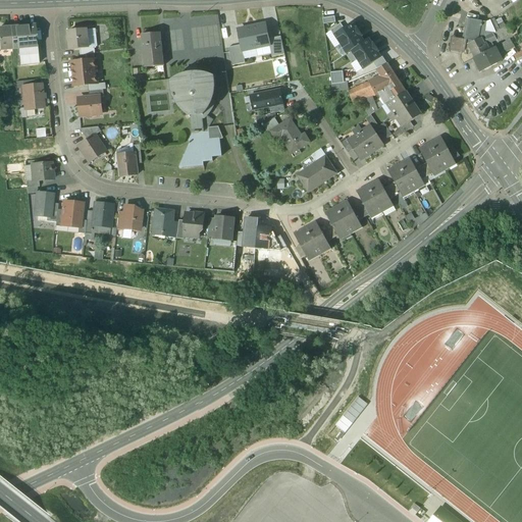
[(487,23),(466,19),(461,50),(465,51),(469,49),(467,46),(481,39),(492,34),(485,32),(487,23)]
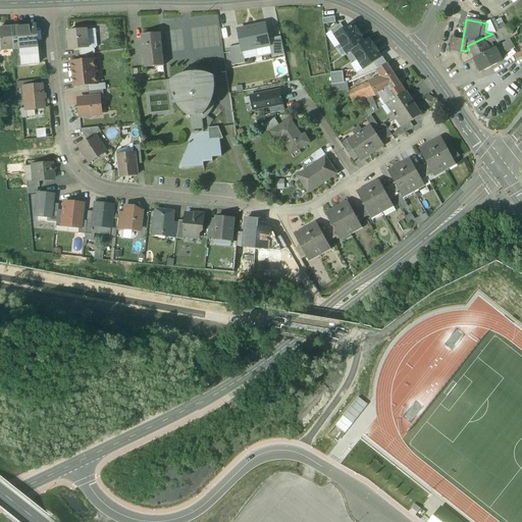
[(351,52),(365,43),(353,24),(334,37),(347,55),(351,52)]
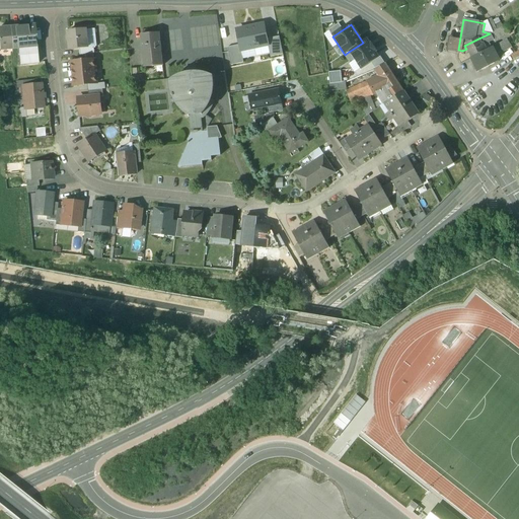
[(265,25),(250,28),(254,50),(269,47),(268,41),(265,25)]
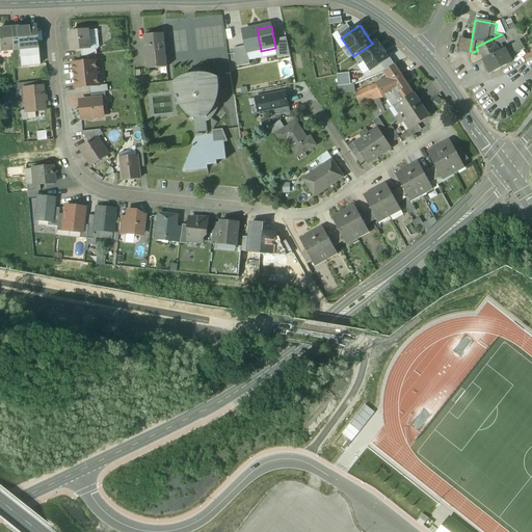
[(35,27),(9,29),(11,50),(12,51),(19,50),(37,49),(35,27)]
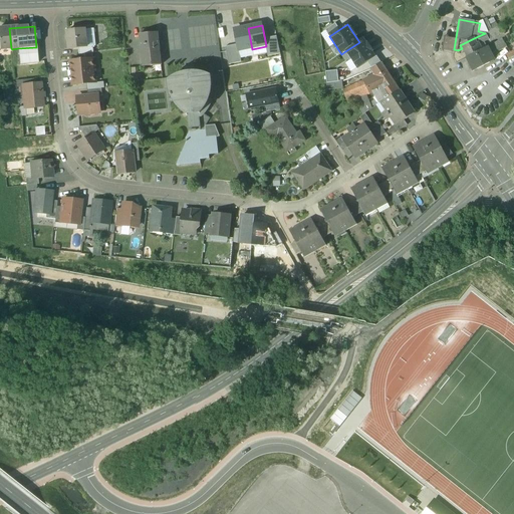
[(500,26),(496,28),(500,36),(504,33),(500,26)]
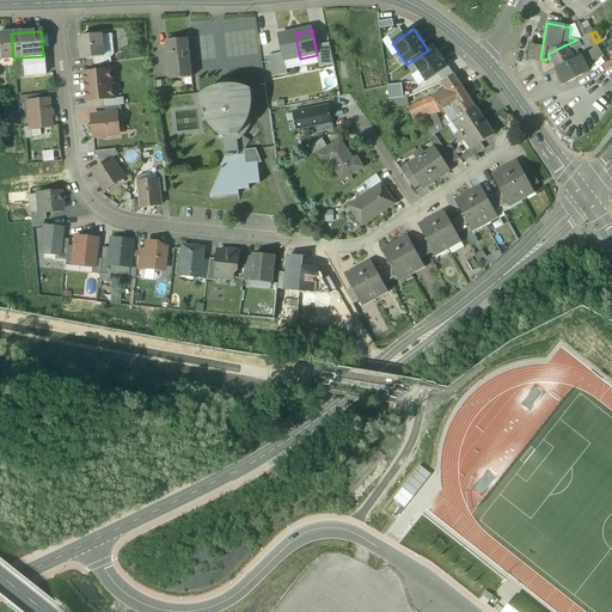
[(11,34),(0,34),(0,59),(13,57),(11,34)]
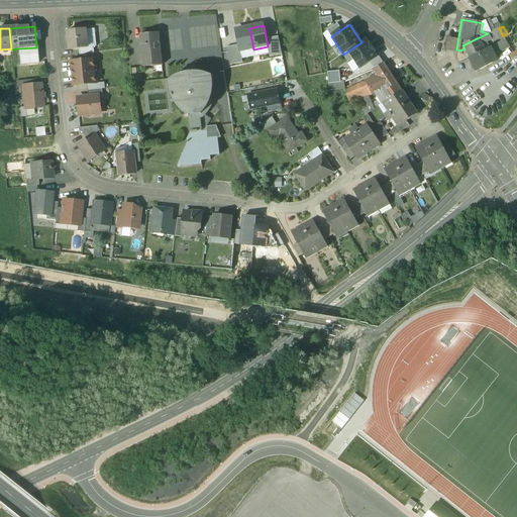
[(240,52),(253,49),(249,28),(236,30),(239,45),(240,52)]
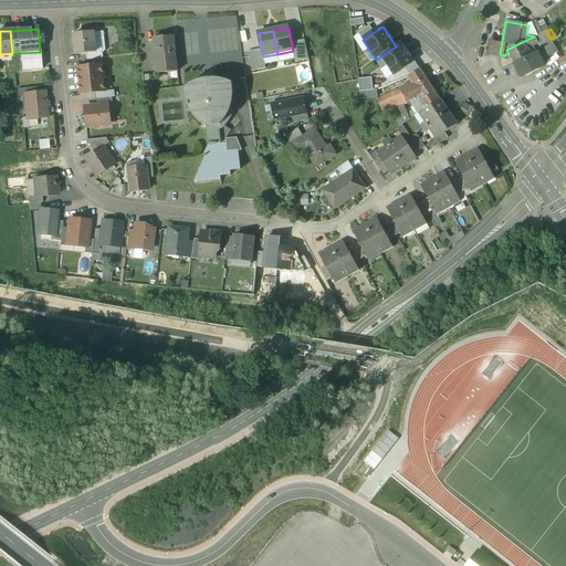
[(546,31),(534,37),(537,42),(545,55),(547,54),(556,49),(551,40),(546,31)]
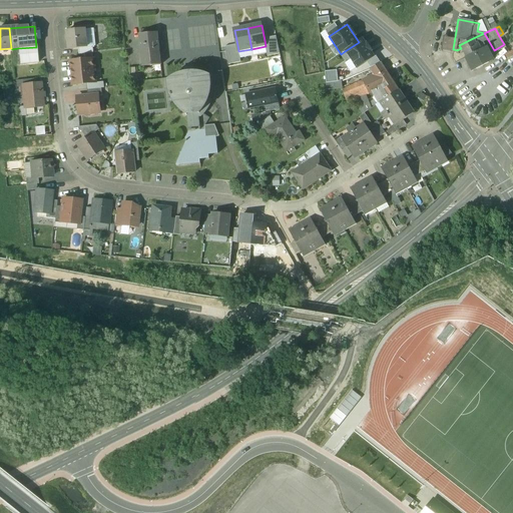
[(94,29),(85,30),(87,47),(93,46),(96,46),(94,29)]
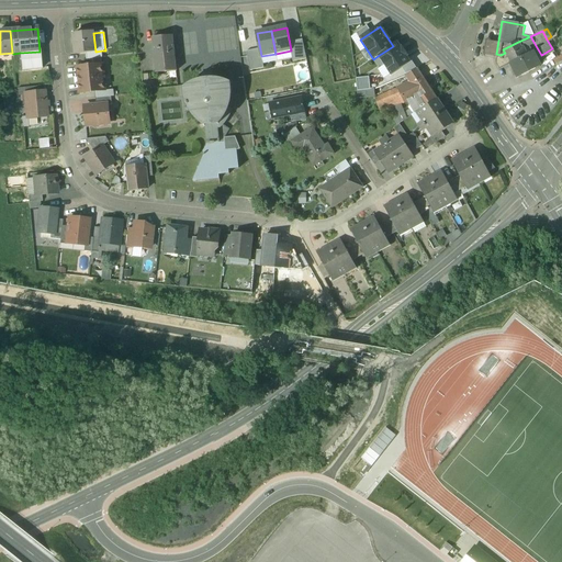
[(93,33),(74,35),(76,54),(87,53),(96,52),(93,33)]
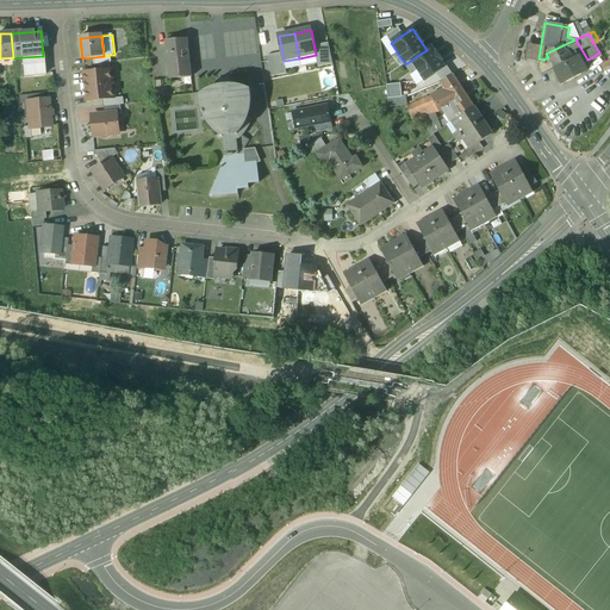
[(187,39),(167,42),(169,69),(191,67),(187,39)]
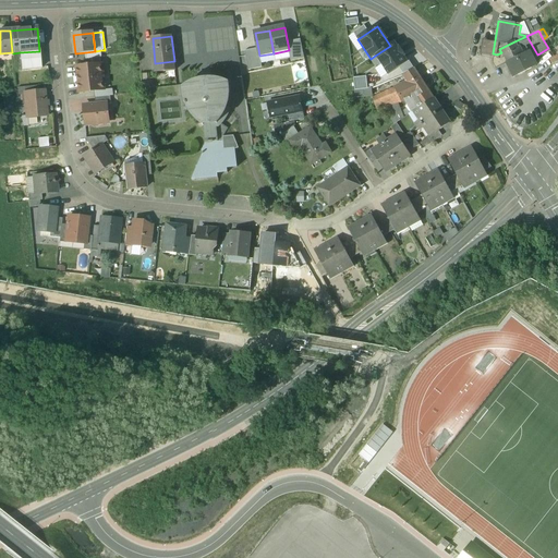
[(526,36),(514,41),(518,47),(530,41),(526,36)]
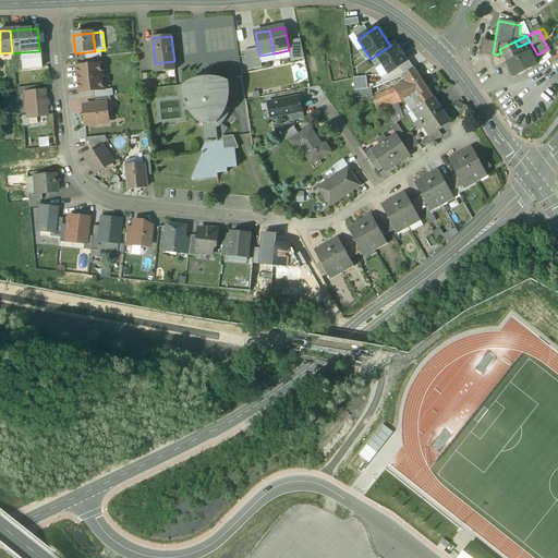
[(301,40),(288,44),(292,62),(304,59),(301,40)]
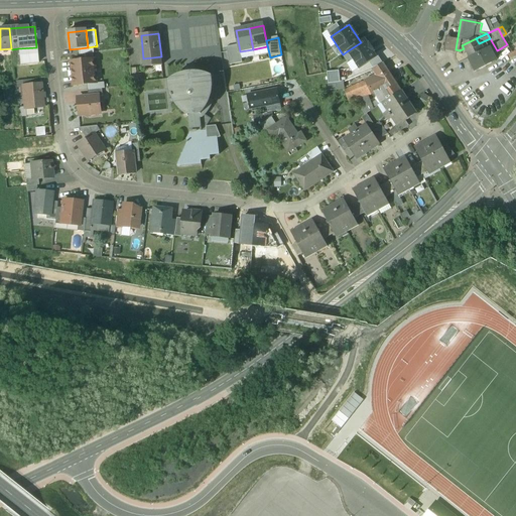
[(361,42),(347,51),(359,70),(378,56),(366,38),(361,42)]
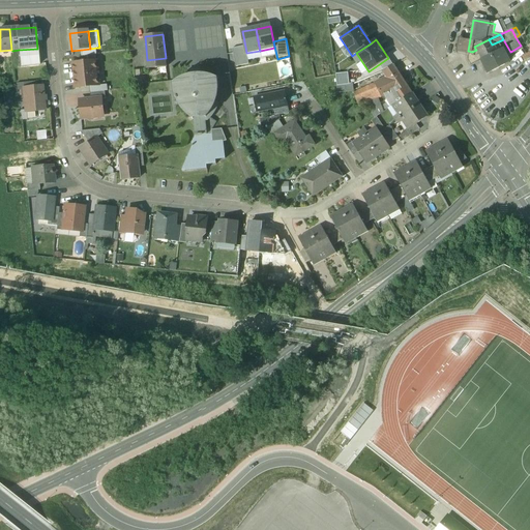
[(489,39),(474,47),(476,50),(481,60),(496,53),(492,45),(489,39)]
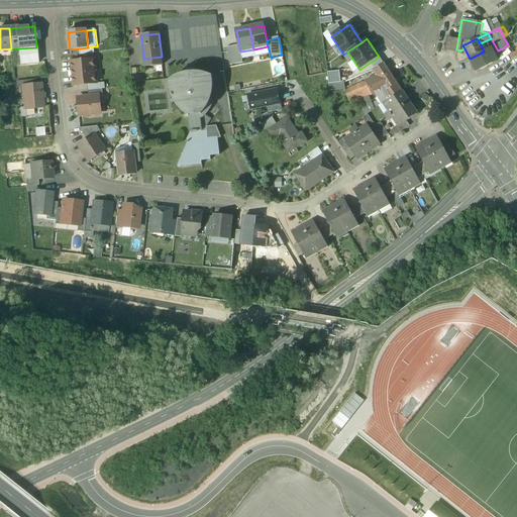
[(240,52),(239,45),(226,47),(230,65),(242,63),(240,52)]
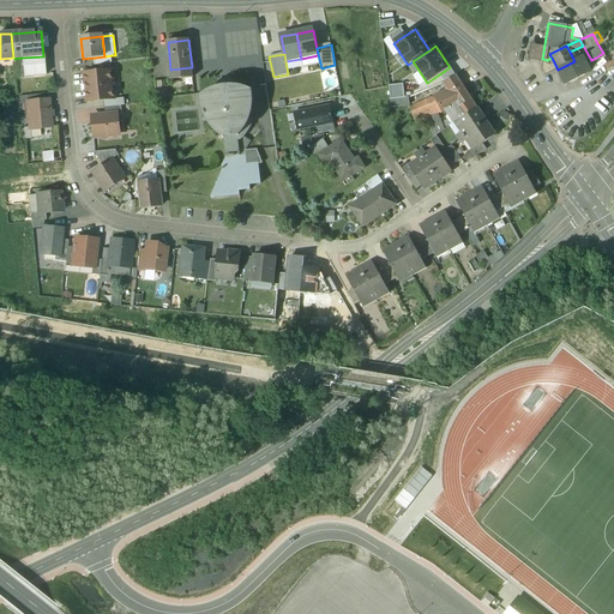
[(112,55),(104,56),(95,58),(95,65),(112,62),(112,55)]
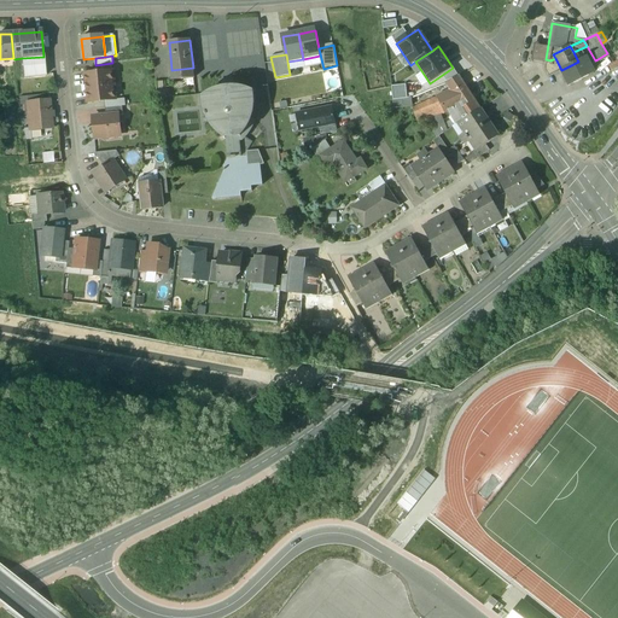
[(44,57),(22,58),(24,79),(46,76),(44,57)]
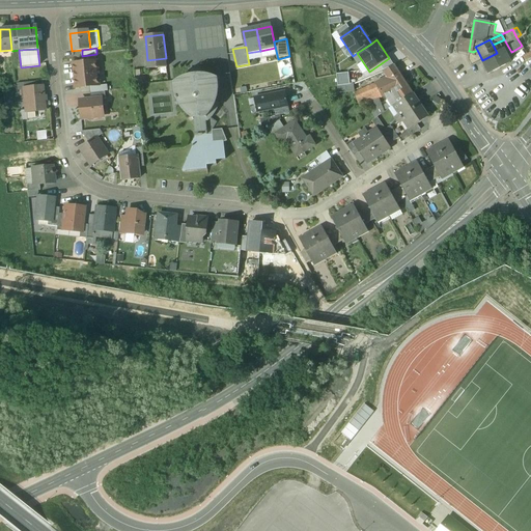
[(504,52),(498,55),(497,53),(482,60),(490,74),(510,63),(504,52)]
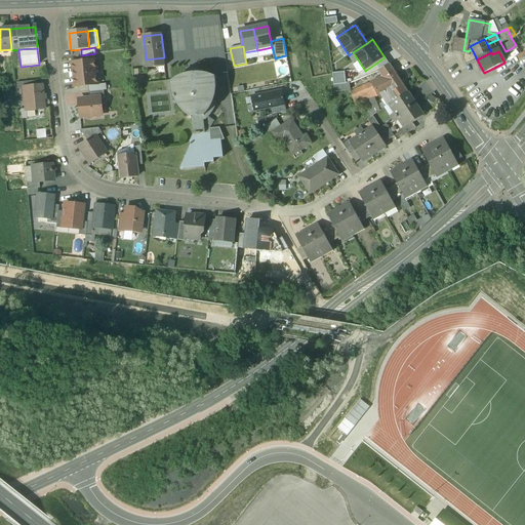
[(164,57),(146,59),(147,69),(165,67),(164,57)]
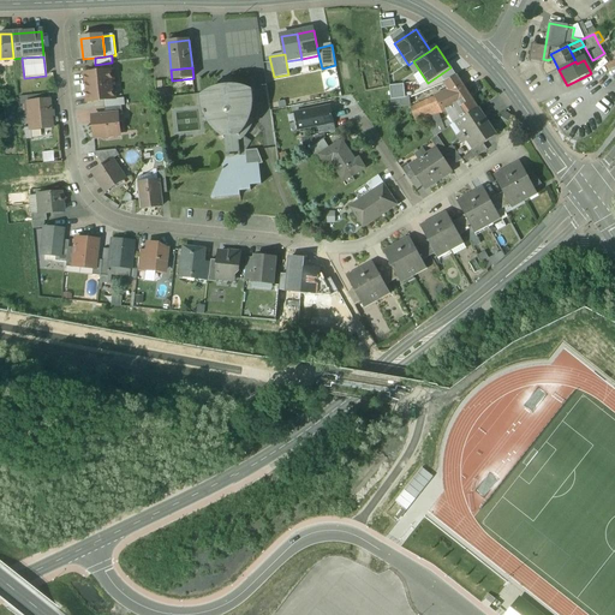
[(113,71),(84,73),(88,102),(115,100),(113,71)]
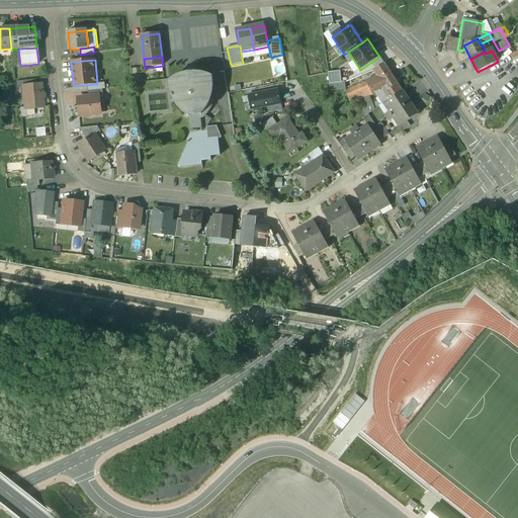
[(384,66),(374,71),(379,77),(366,83),(372,95),(375,93),(381,105),(384,103),(402,91),(389,72),(389,71),(384,66)]
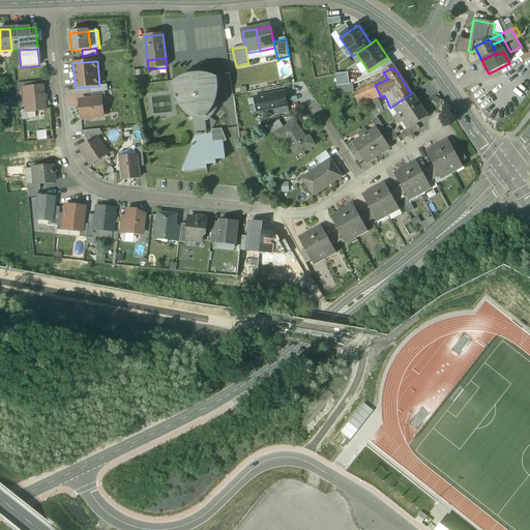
[(189,74),(190,77),(182,79),(182,80),(175,83),(176,93),(180,104),(186,112),(195,119),(197,136),(197,137),(206,135),(206,131),(205,122),(207,122),(210,119),(212,115),(215,111),(217,105),(215,104),(216,99),(216,94),(216,91),(216,87),(216,82),(216,79),(208,77),(208,76),(200,76),(200,72),(189,74)]
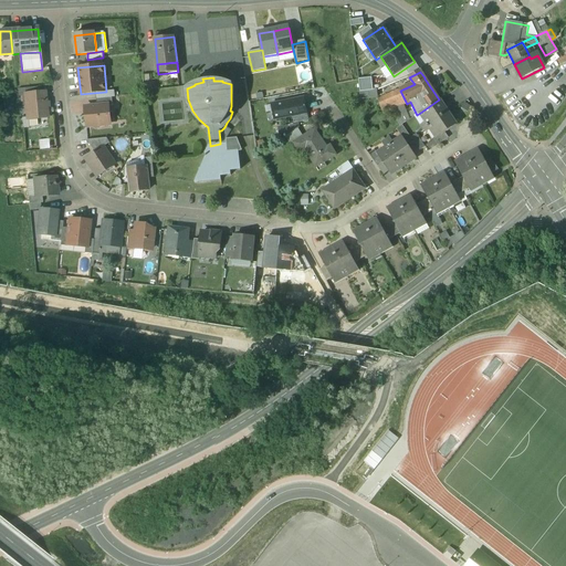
[(376,91),(359,93),(360,101),(377,98),(376,91)]
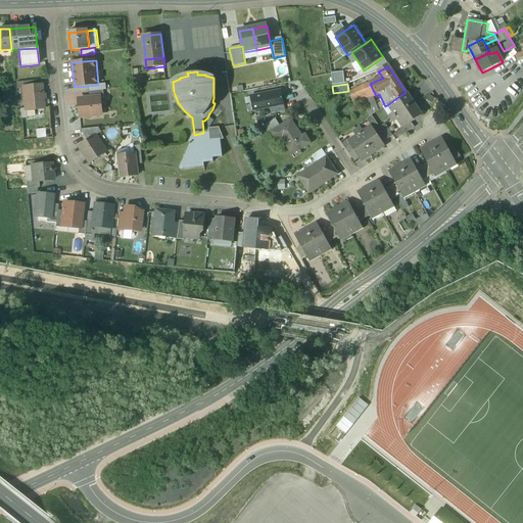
[(370,84),(348,94),(353,106),(364,102),(370,99),(376,96),(370,84)]
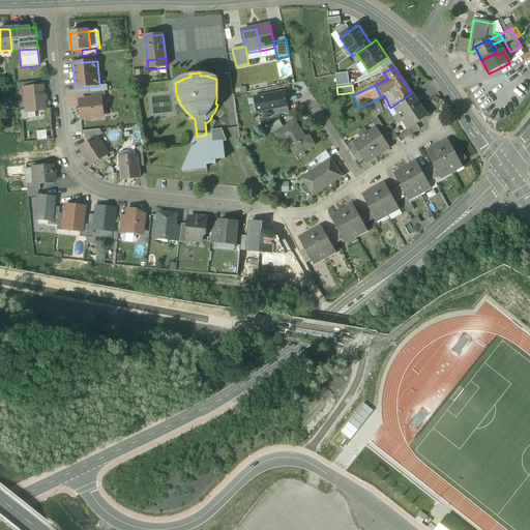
[(37,88),(23,89),(25,110),(43,108),(41,88),(37,88)]
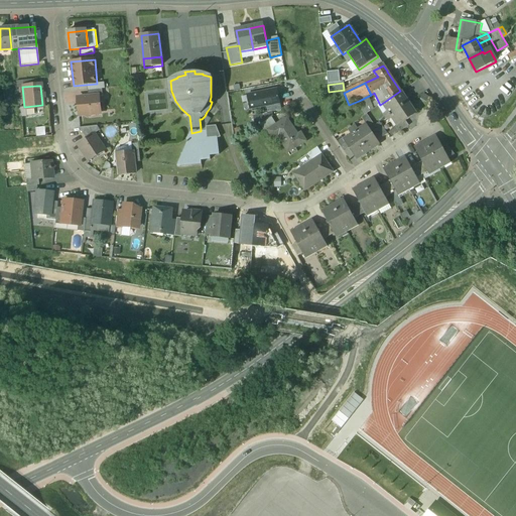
[(277,90),(247,96),(249,103),(248,103),(248,105),(249,105),(250,110),(267,106),(280,103),(277,90)]
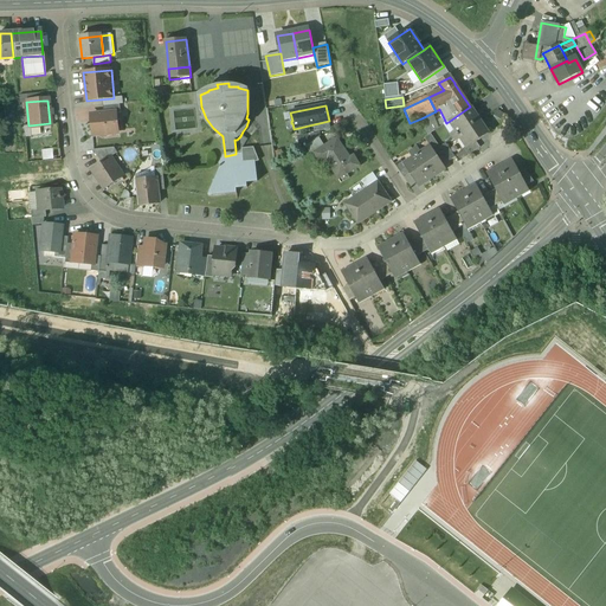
[(479,121),(470,107),(450,121),(459,135),(479,121)]
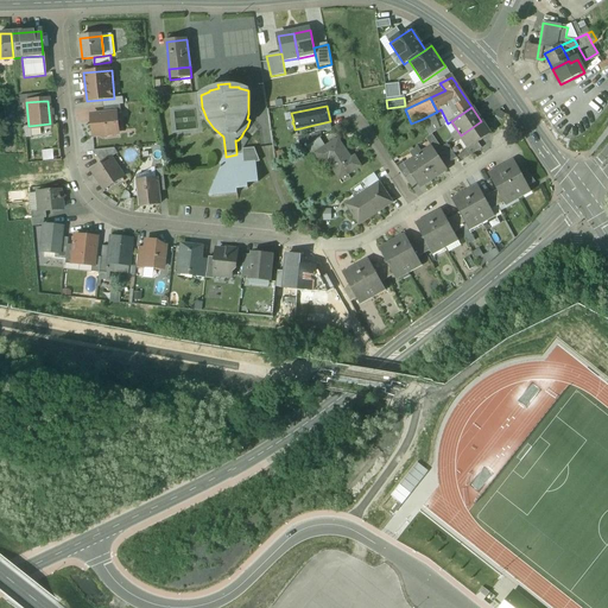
[(437,112),(430,115),(437,131),(448,124),(441,109),(437,112)]
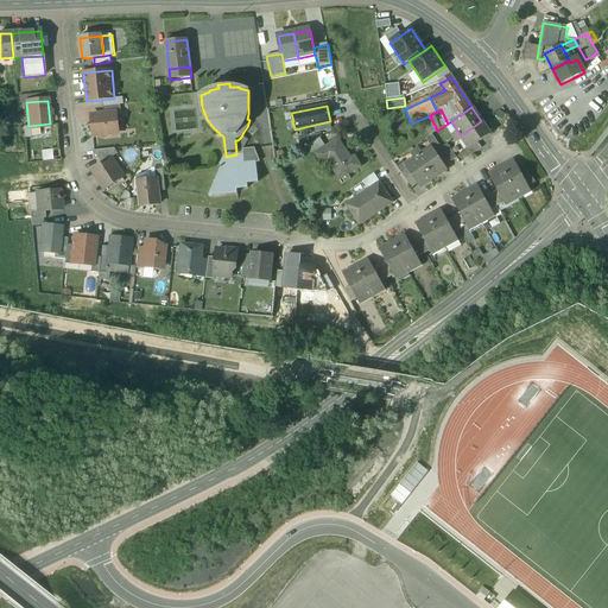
[(106,114),(92,115),(94,137),(102,135),(103,137),(108,137),(109,134),(120,133),(118,113),(106,114)]
